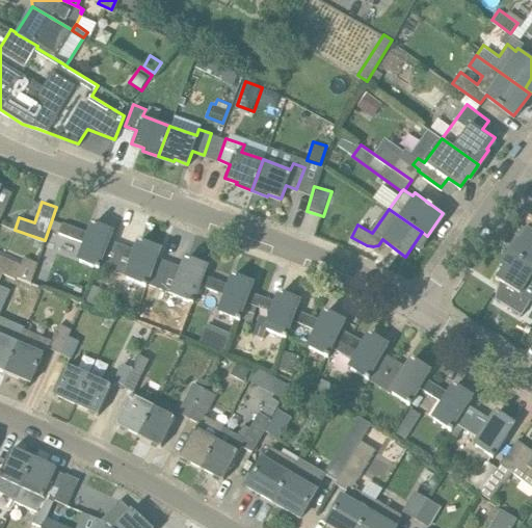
[(89,232),(62,220),(58,231),(83,241),(77,259),(98,267),(109,239),(112,230),(96,223),(97,222),(92,221),(92,223),(89,232)]
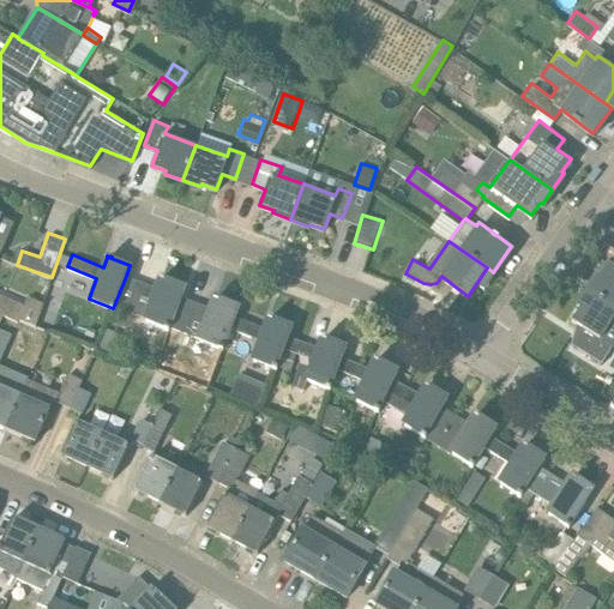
[(613,265),(607,261),(600,275),(597,273),(588,289),(613,305),(613,265)]
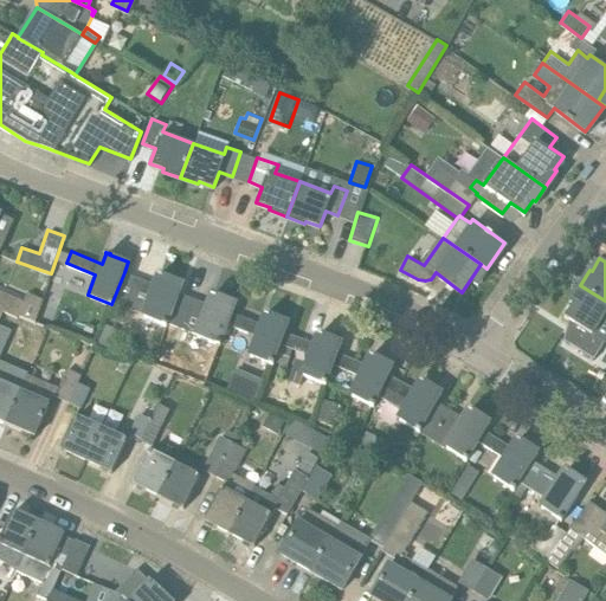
[(178,291),(181,280),(162,275),(163,273),(159,271),(158,275),(159,275),(155,283),(124,272),(111,304),(113,305),(115,303),(142,311),(141,315),(165,324),(178,291)]
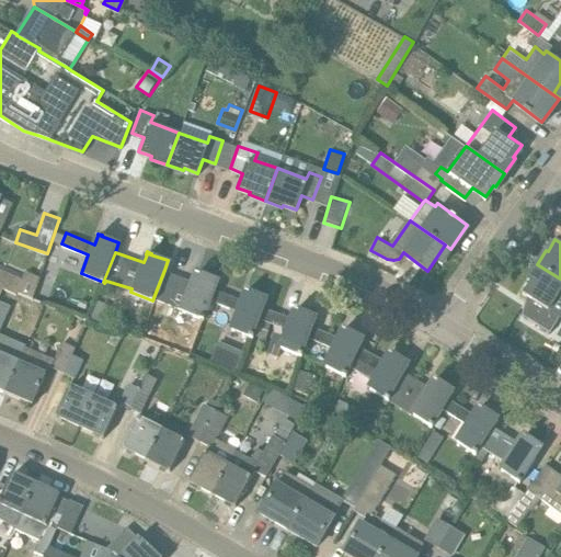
[(560,279),(537,264),(527,280),(529,281),(522,293),(535,300),(529,310),(549,324),(557,311),(550,308),(560,290),(560,279)]
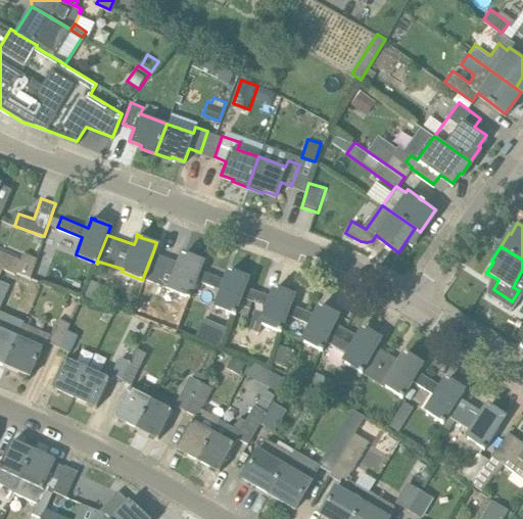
[(20,258),(0,249),(0,265),(3,267),(30,277),(37,256),(24,251),(20,258)]
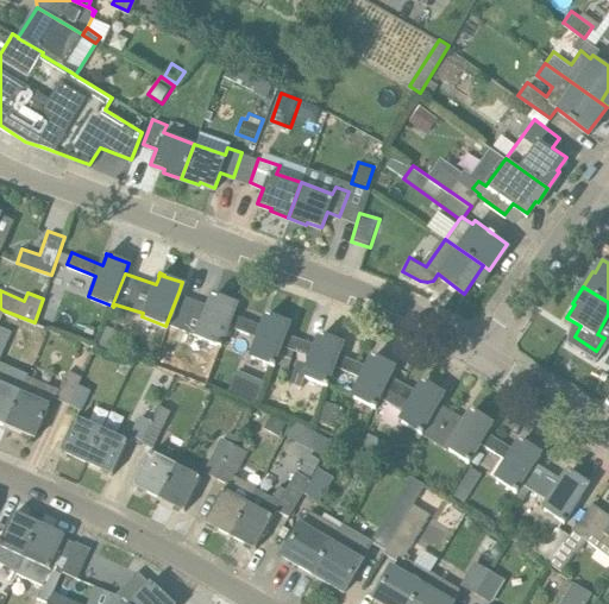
[(232,313),(236,302),(217,295),(218,294),(213,293),(212,295),(213,295),(209,304),(179,293),(165,326),(175,329),(177,322),(198,329),(194,337),(220,346),(232,313)]
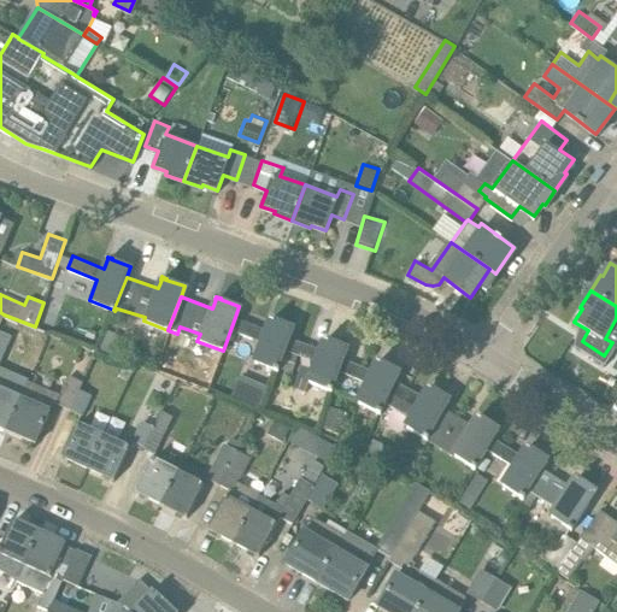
[(266,328),(250,322),(246,334),(242,342),(257,348),(252,362),(276,370),(285,346),(289,336),(293,325),(274,318),(275,317),(270,316),(269,318),(270,319),(266,328)]
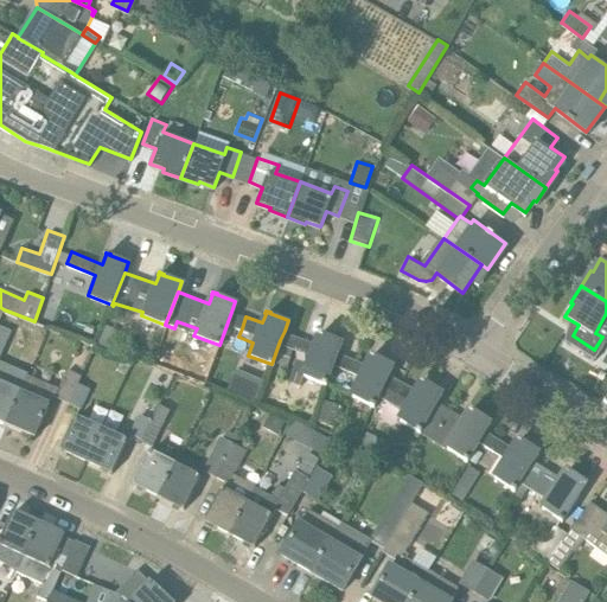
[(246,316),(231,312),(227,322),(242,328),(246,316)]
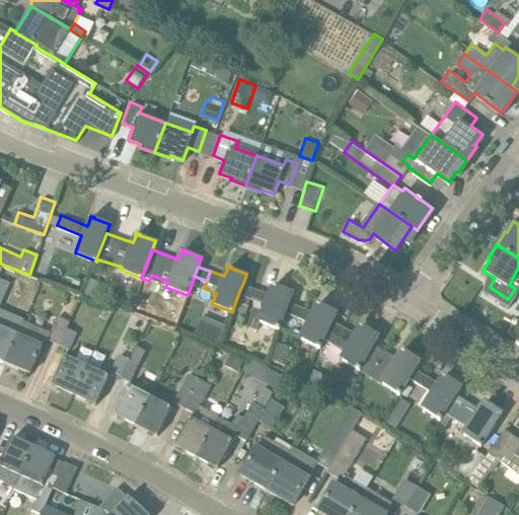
[(288,300),(292,291),(276,285),(276,284),(273,282),(272,285),(273,285),(270,292),(243,283),(239,291),(267,301),(260,321),(277,327),(284,309),(288,300)]
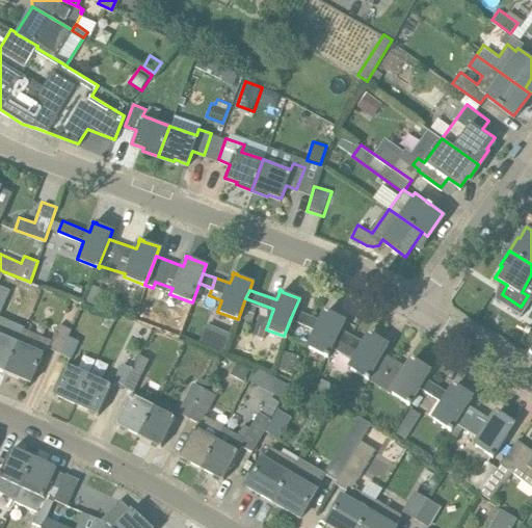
[(0,368),(5,370),(24,327),(0,316),(0,311),(5,298),(0,296),(0,368)]
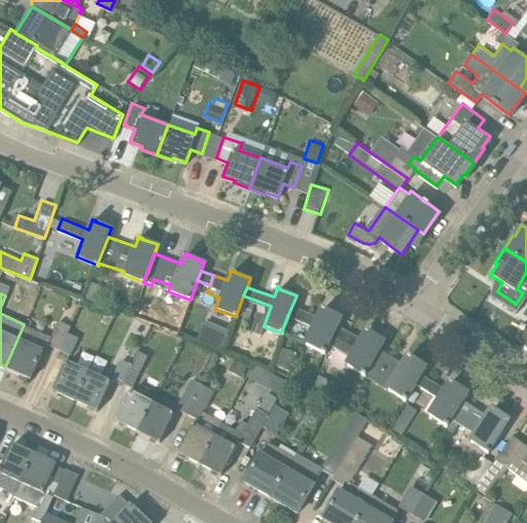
[(341,315),(325,307),(322,305),(321,307),(318,314),(292,305),(288,314),(313,324),(304,342),(321,351),(326,341),(336,324),(341,315)]
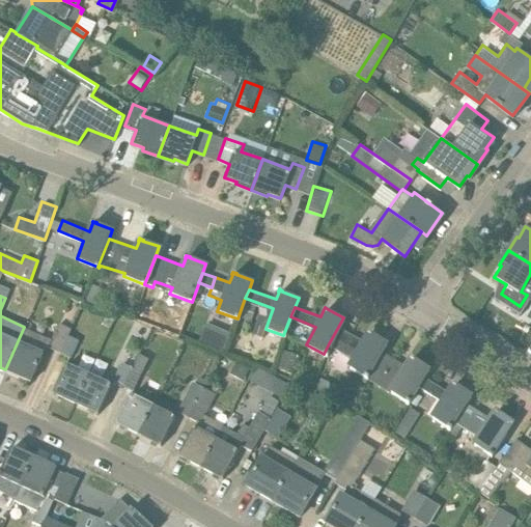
[(200,337),(224,345),(230,328),(207,320),(200,337)]
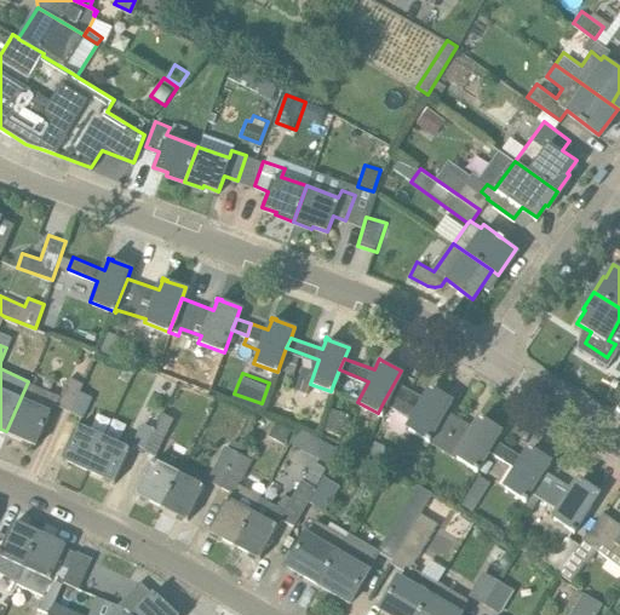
[(70,409),(79,390),(82,383),(69,375),(59,395),(28,381),(6,431),(35,444),(50,409),(49,409),(53,402),(70,409)]
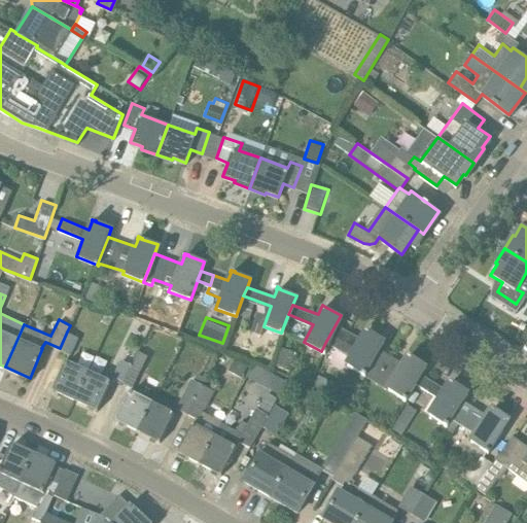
[(360,337),(336,324),(326,341),(350,354),(345,363),(361,374),(369,362),(378,347),(383,339),(367,330),(369,329),(365,327),(364,329),(360,337)]
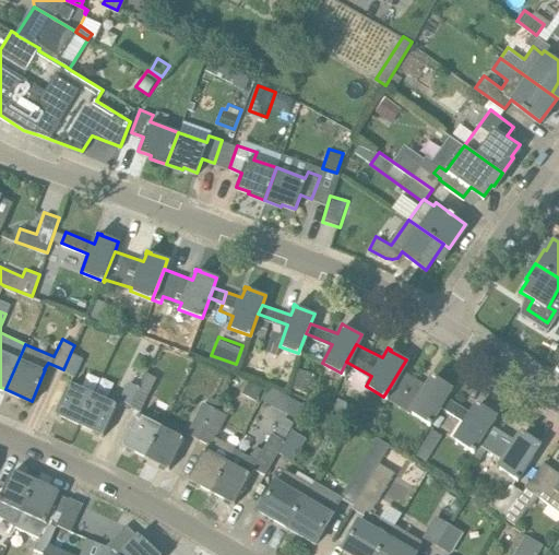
[(74,375),(83,356),(71,352),(63,369),(74,375)]
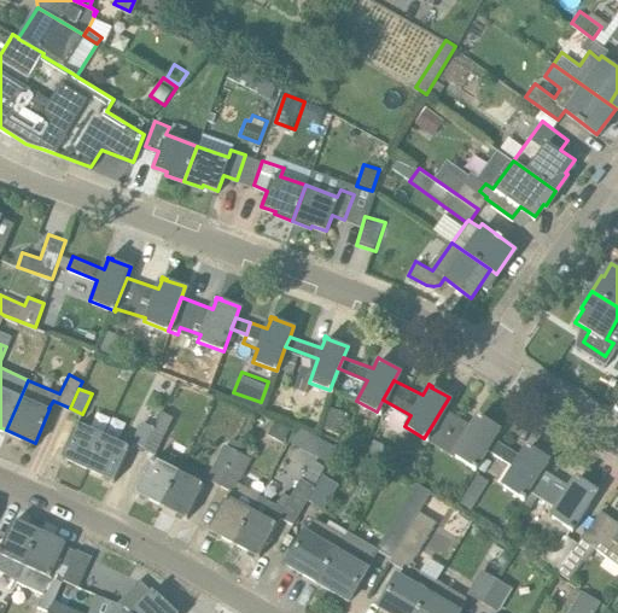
[(143,445),(162,409),(163,406),(149,400),(140,419),(141,420),(133,439),(143,445)]
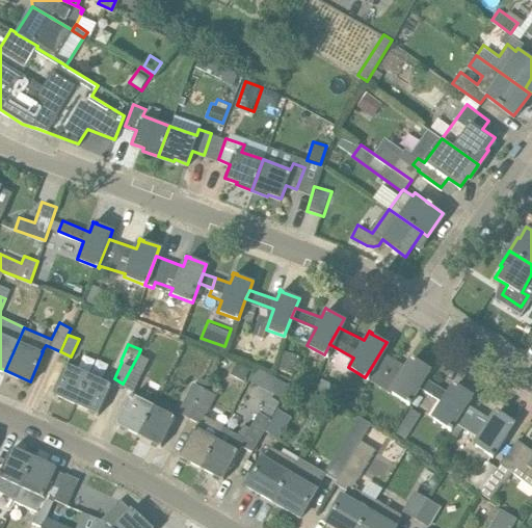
[(293,373),(299,355),(284,349),(277,368),(293,373)]
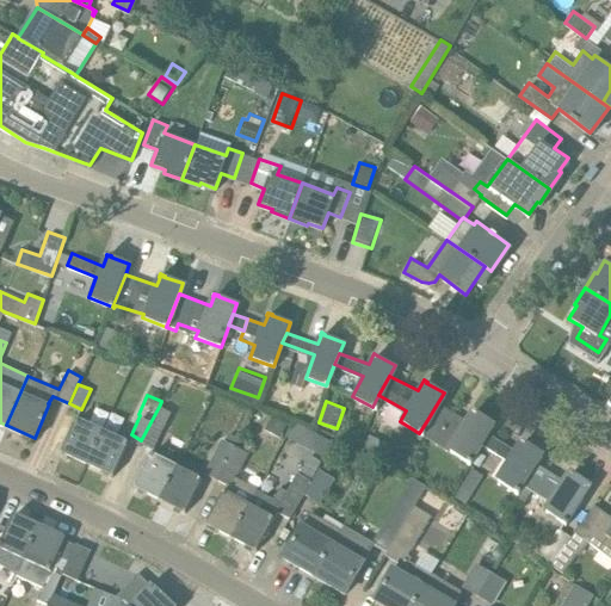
[(467,420),(438,402),(427,420),(456,438),(449,451),(468,462),(481,440),(487,431),(493,421),(475,412),(476,410),(473,408),(470,410),(471,412),(467,420)]
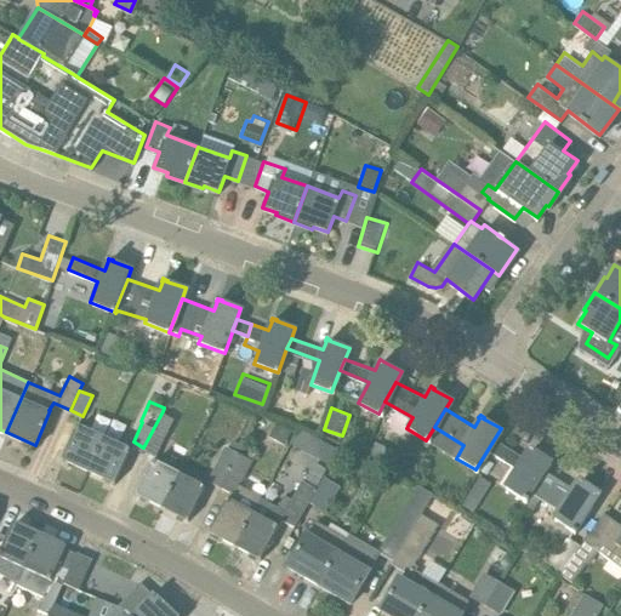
[(157,454),(174,417),(163,411),(143,448),(157,454)]
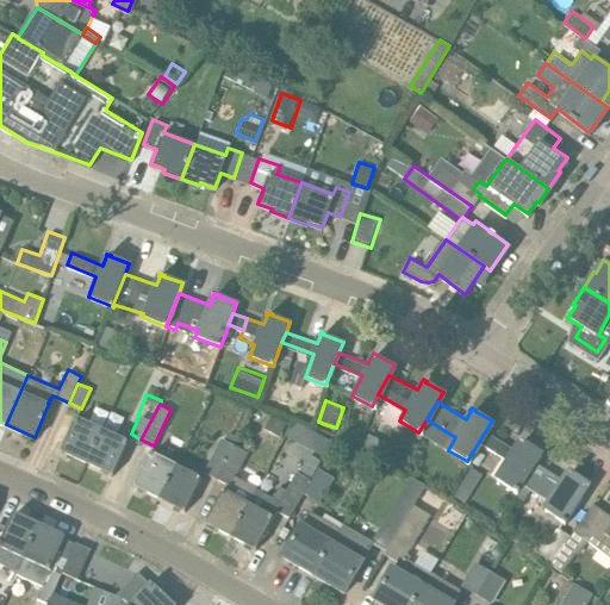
[(279,434),(287,418),(272,410),(263,425),(279,434)]
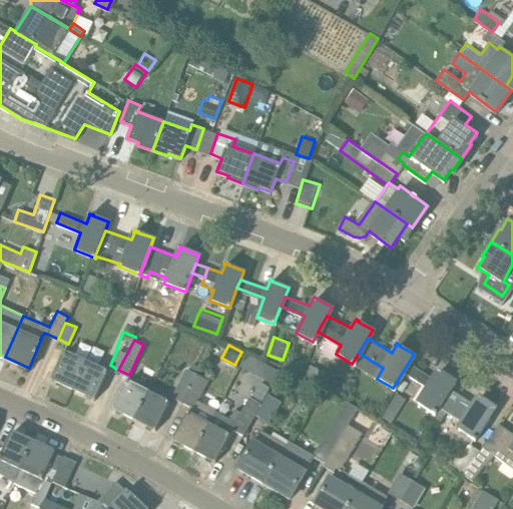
[(74,385),(85,360),(64,351),(51,377),(53,377),(54,375),(74,385)]
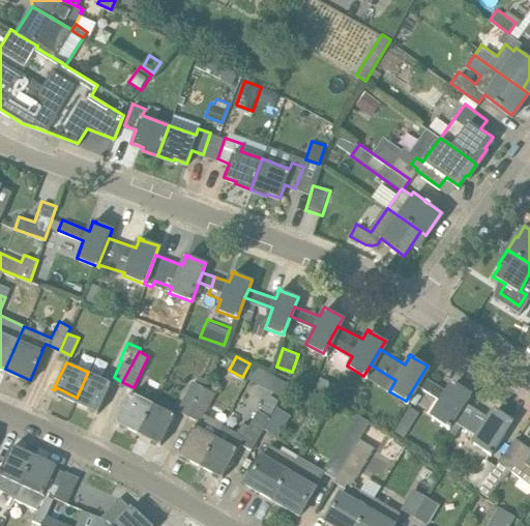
[(260,364),(253,380),(282,395),(289,379),(260,364)]
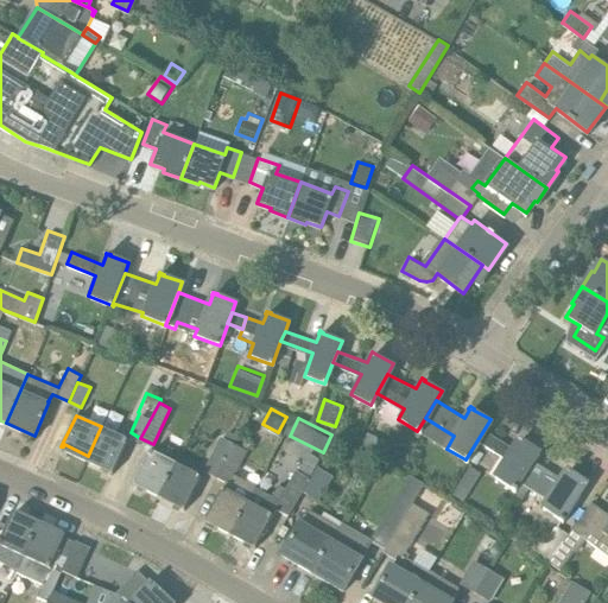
[(113,470),(128,438),(101,426),(88,456),(113,468),(112,470),(113,470)]
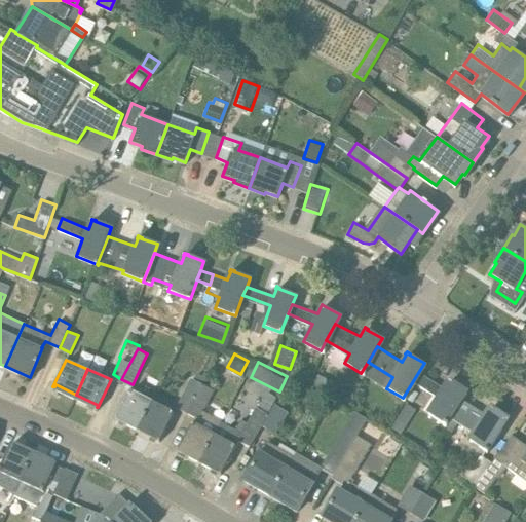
[(328,389),(333,378),(317,370),(311,382),(328,389)]
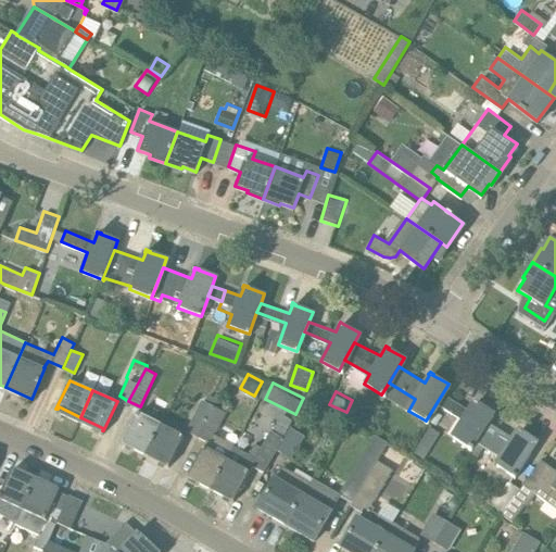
[(468,409),(443,392),(438,401),(464,417),(452,437),(468,448),(476,437),(487,421),(492,412),(477,402),(478,401),(475,399),(472,401),(474,402),(468,409)]
